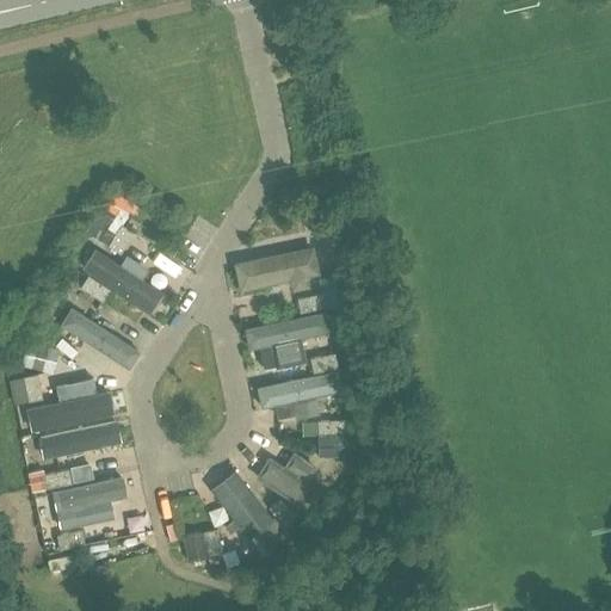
[(116,234),(94,218),(86,232),(107,247),(116,234)]
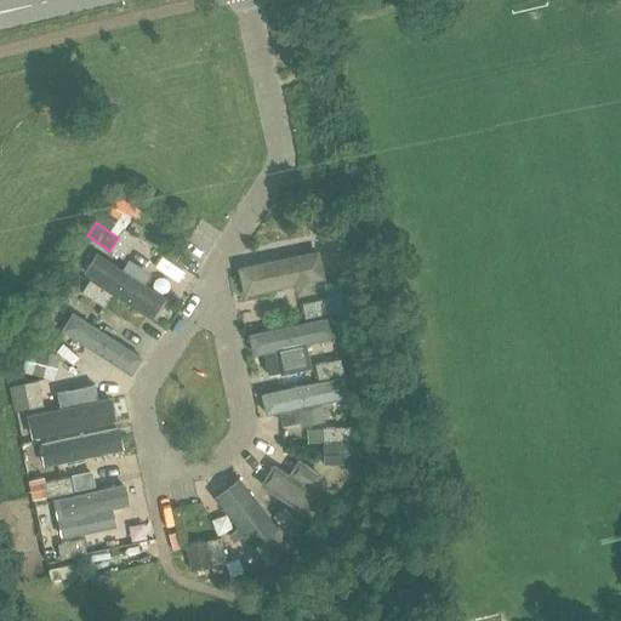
[(118,238),(109,251),(121,258),(136,238),(124,229),(123,229),(118,238)]
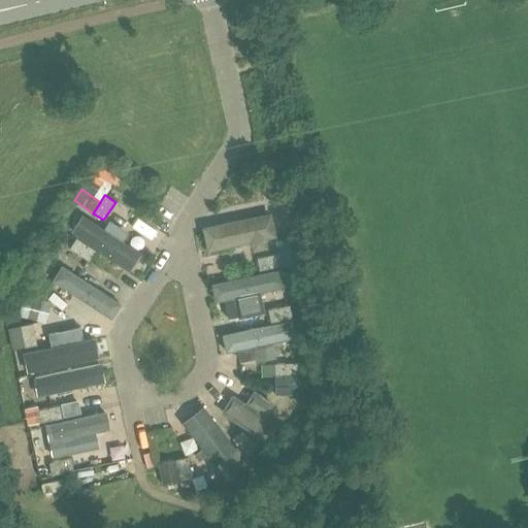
[(201,228),(205,251),(274,237),(269,213),(201,228)]
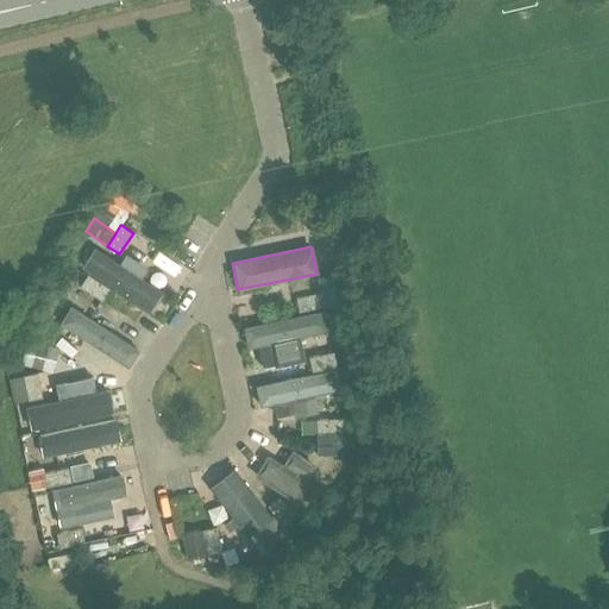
[(162,296),(95,253),(85,270),(151,313),(162,296)]
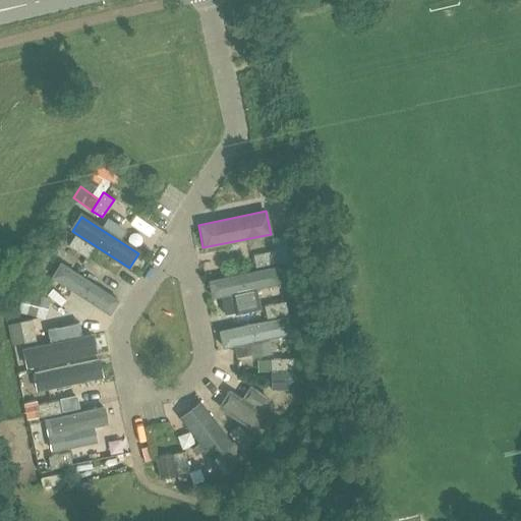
[(272,237),(274,250),(277,263),(289,259),(303,256),(297,232),(272,237)]
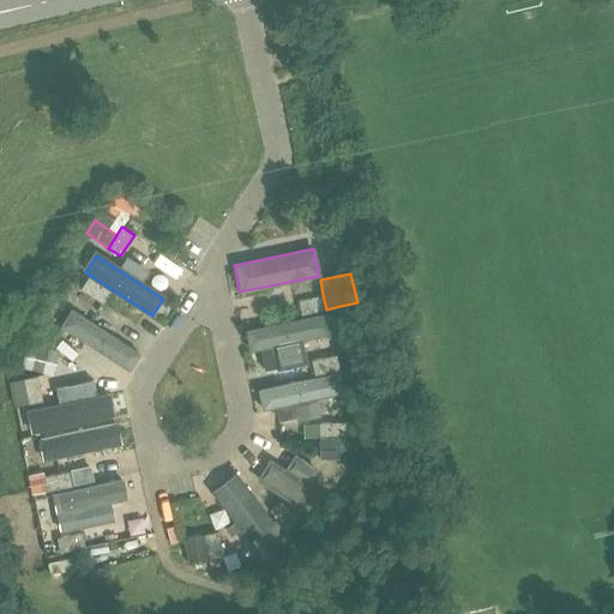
[(80,289),(102,304),(103,301),(109,292),(110,292),(89,277),(88,278),(82,288),(80,289)]
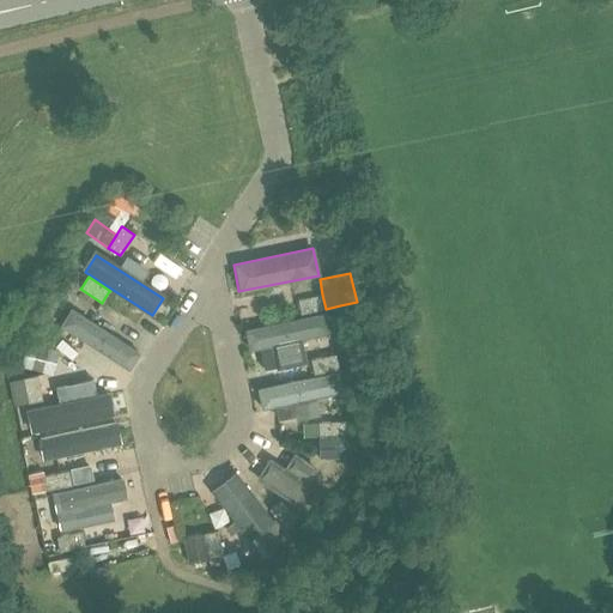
[(326,309),(322,295),(298,299),(301,314),(326,309)]
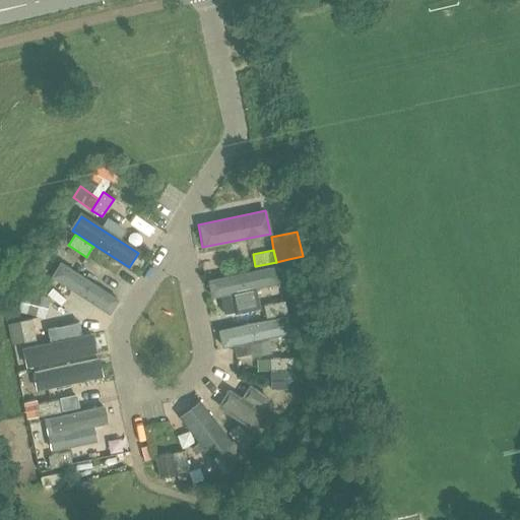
[(123,302),(64,261),(51,280),(110,321),(123,302)]
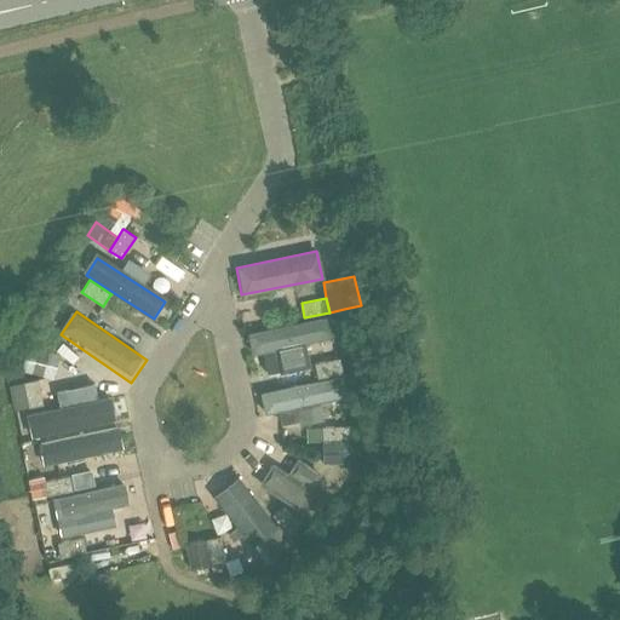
[(253,356),(336,344),(333,323),(250,336),(253,356)]
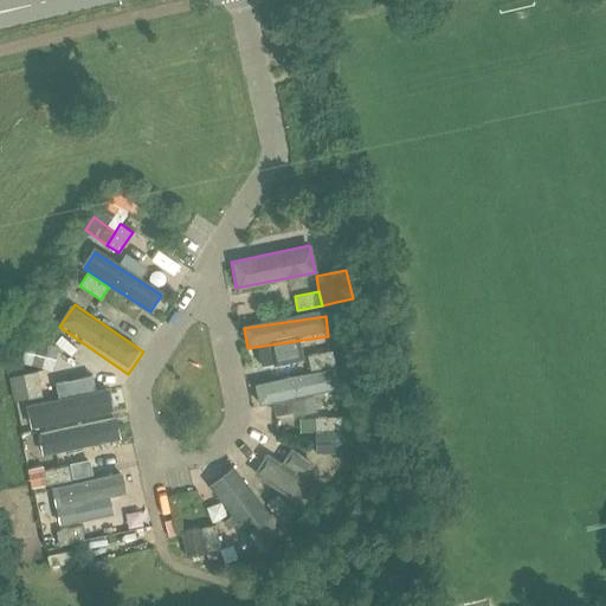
[(346,326),(333,328),(337,350),(349,348),(346,326)]
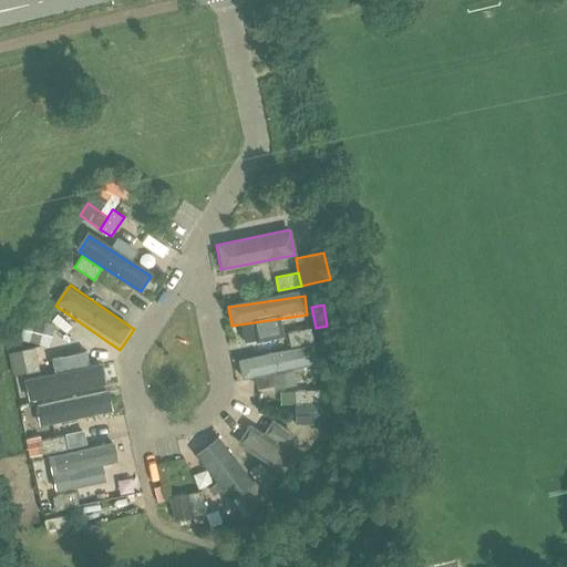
[(26,317),(20,339),(48,346),(53,323),(26,317)]
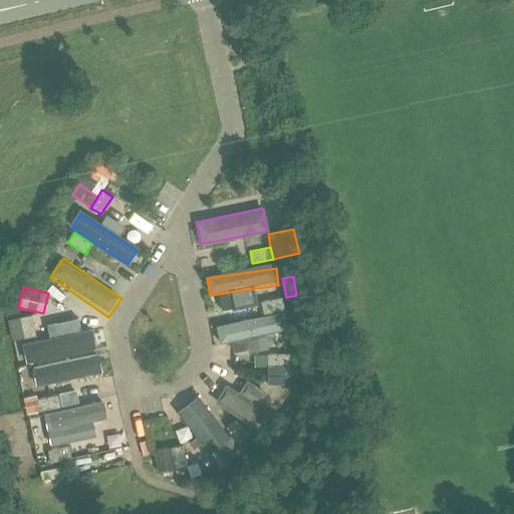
[(282,298),(281,297),(261,302),(263,313),(284,309),(282,298)]
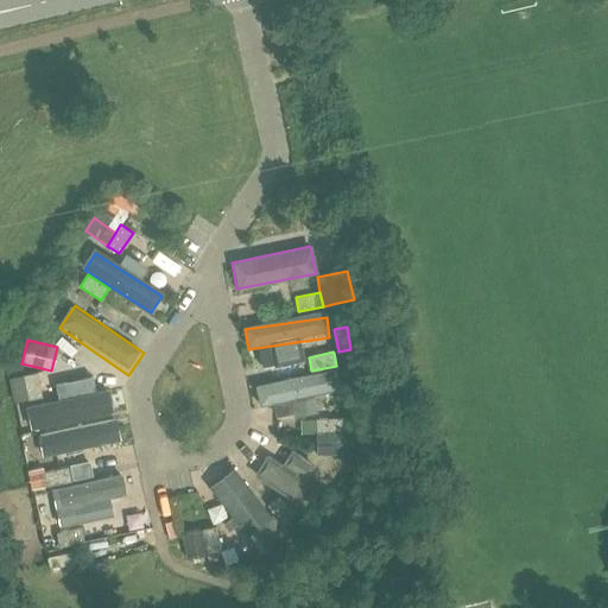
[(267,423),(346,405),(339,372),(259,390),(267,423)]
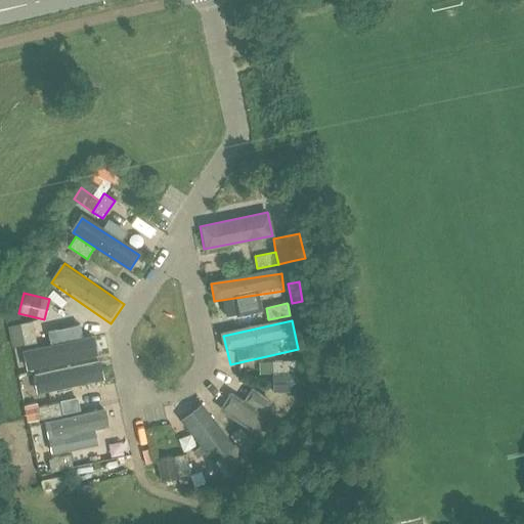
[(36,342),(32,321),(19,323),(25,345),(36,342)]
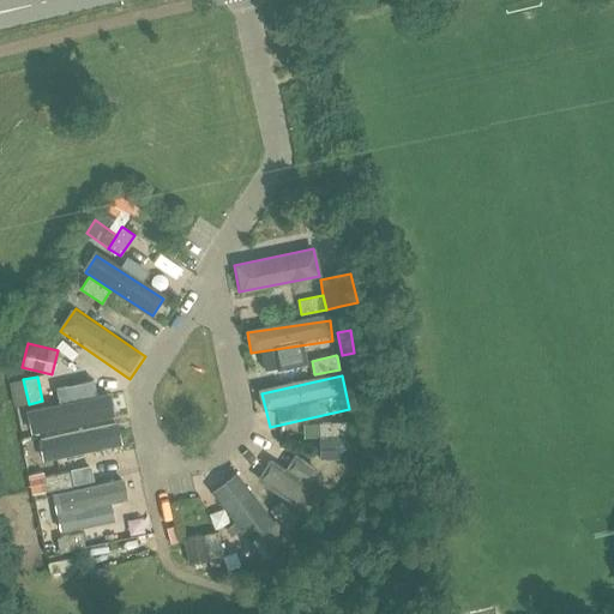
[(119,421),(114,395),(31,411),(36,438),(119,421)]
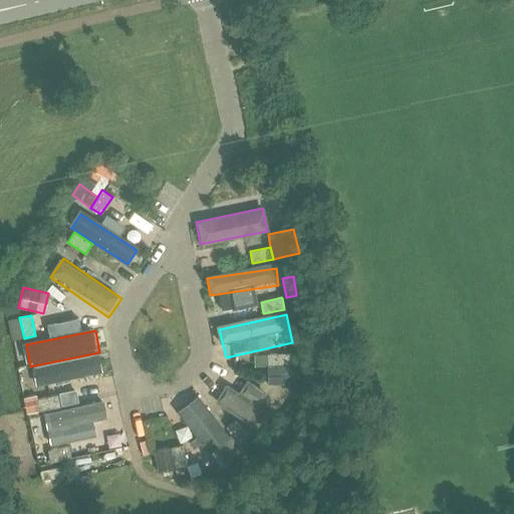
[(288,353),(267,354),(267,366),(288,365),(288,353)]
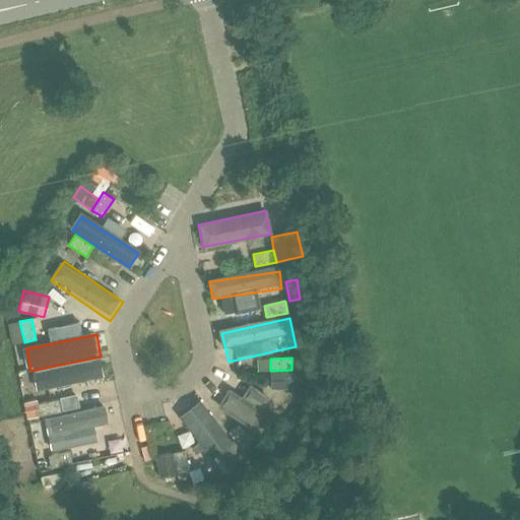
[(111,365),(37,380),(42,403),(58,399),(115,388),(111,365)]
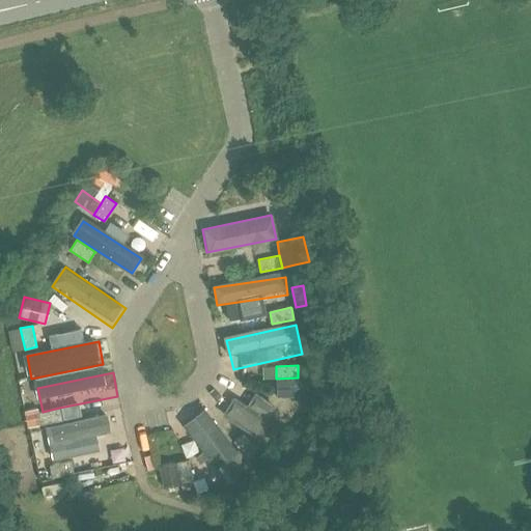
[(306,394),(305,378),(298,378),(276,379),(277,395),(306,394)]
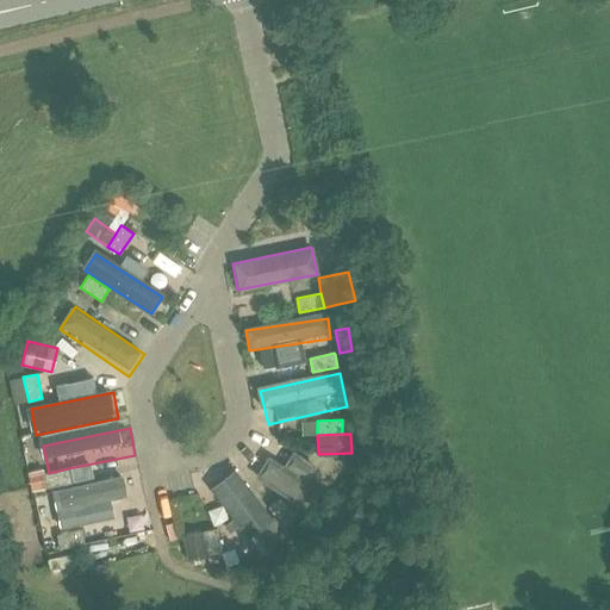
[(272,464),(261,485),(300,502),(310,481),(272,464)]
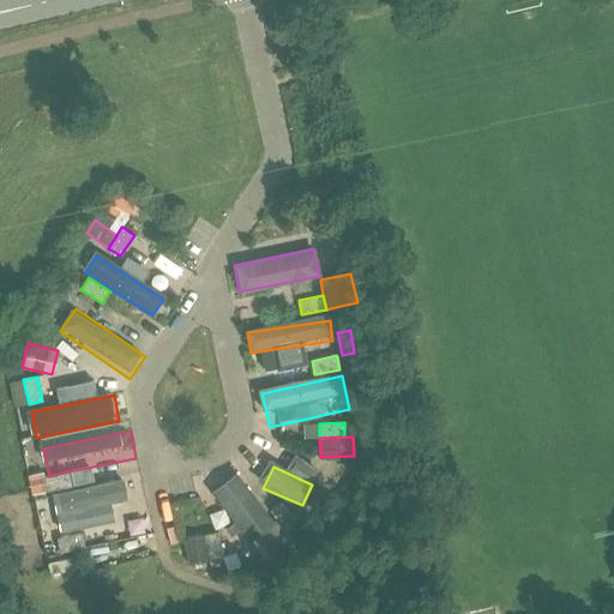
[(72,486),(68,471),(49,476),(44,477),(47,491),(72,486)]
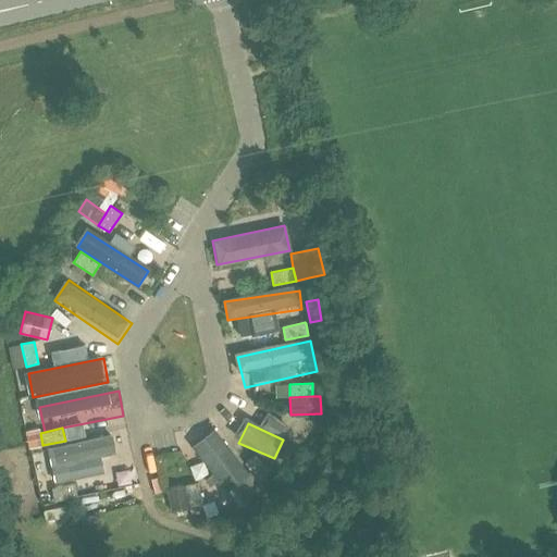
[(39,429),(26,432),(29,448),(42,445),(40,433),(39,429)]
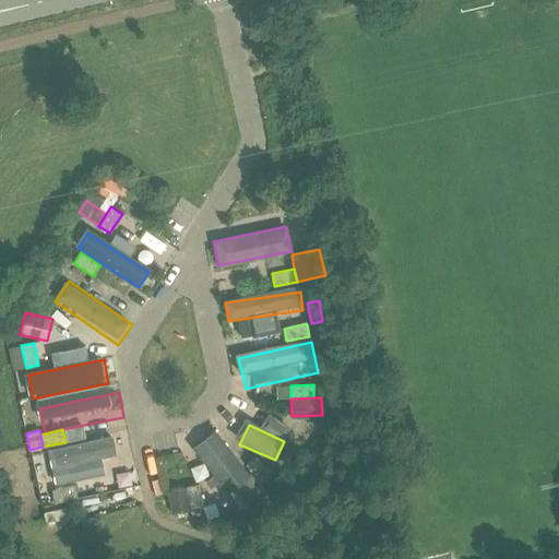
[(235,496),(252,479),(213,435),(194,451),(235,496)]
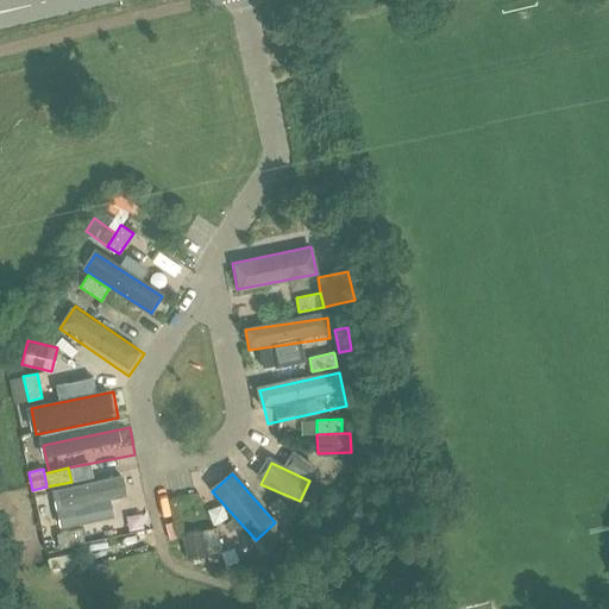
[(126,479),(54,493),(58,513),(130,498),(126,479)]
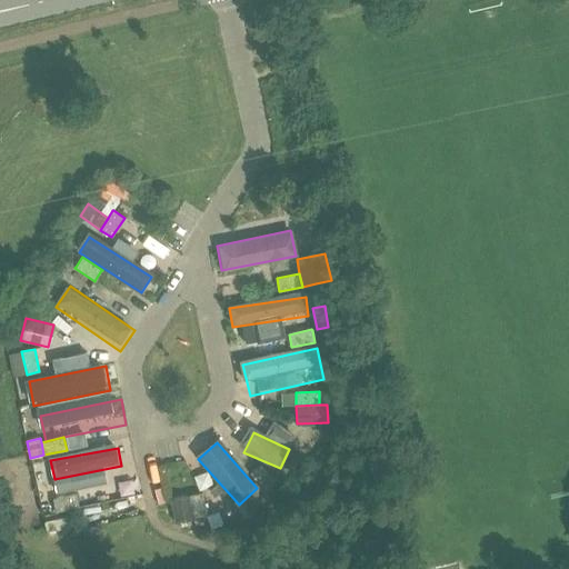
[(256,469),(250,473),(265,492),(276,483),(275,483),(261,465),(256,469)]
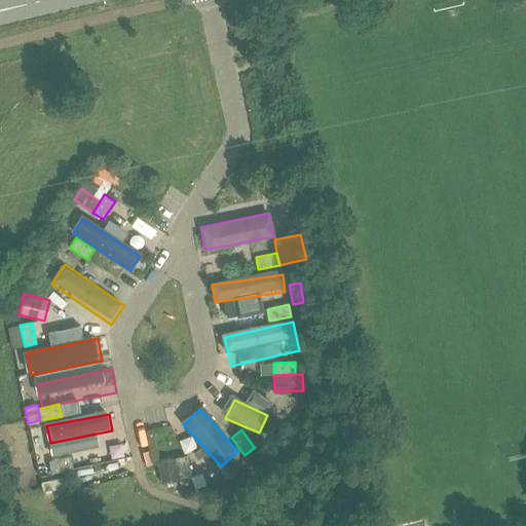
[(191,477),(187,455),(175,458),(179,479),(191,477)]
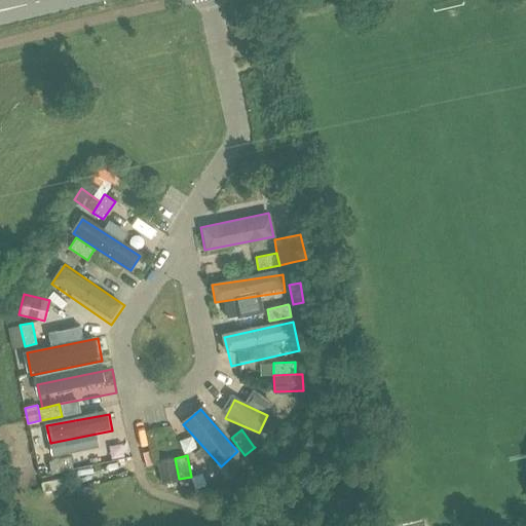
[(73,468),(70,456),(48,461),(49,462),(50,472),(51,473),(73,468)]
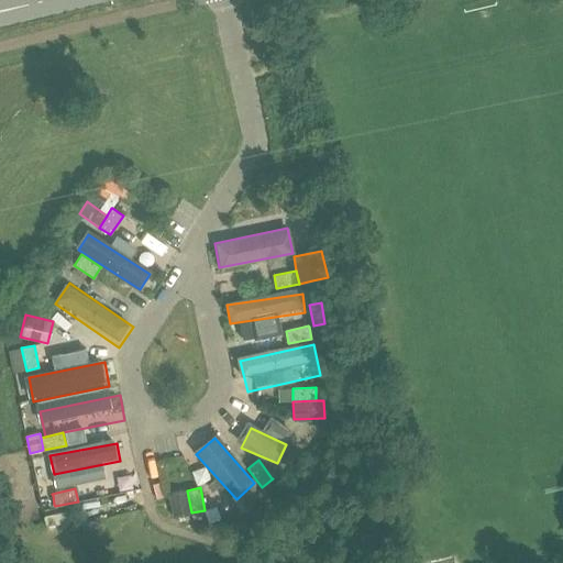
[(191,512),(187,490),(168,494),(173,517),(191,512)]
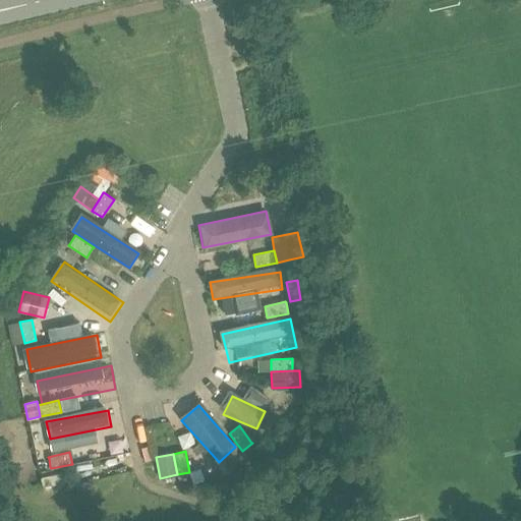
[(94,491),(92,482),(77,485),(79,495),(94,491)]
